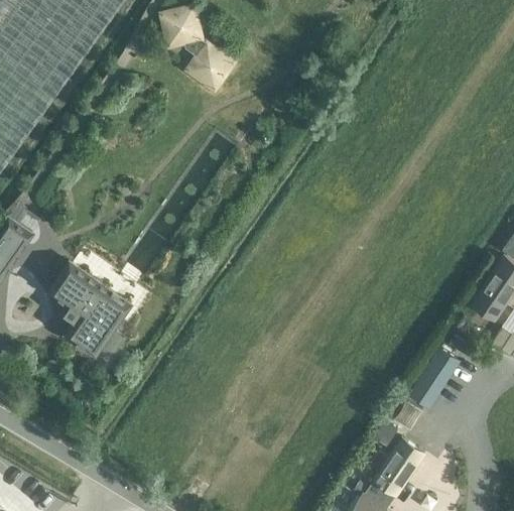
[(123,0),(0,0),(0,64),(48,98),(123,0)]
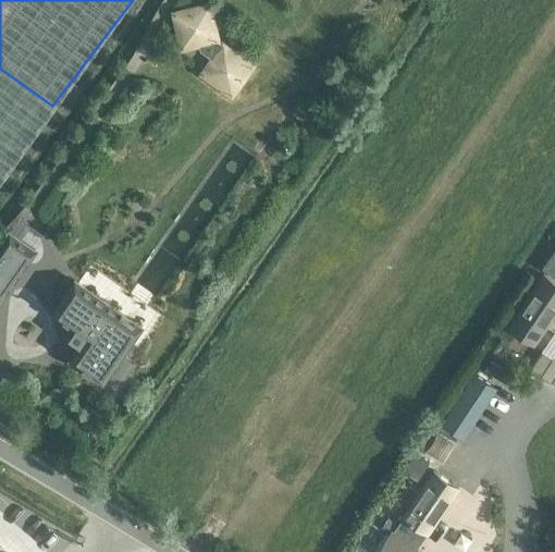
[(233,101),(257,65),(220,41),(212,4),(171,13),(180,50),(195,60),(211,56),(197,77),(233,101)]
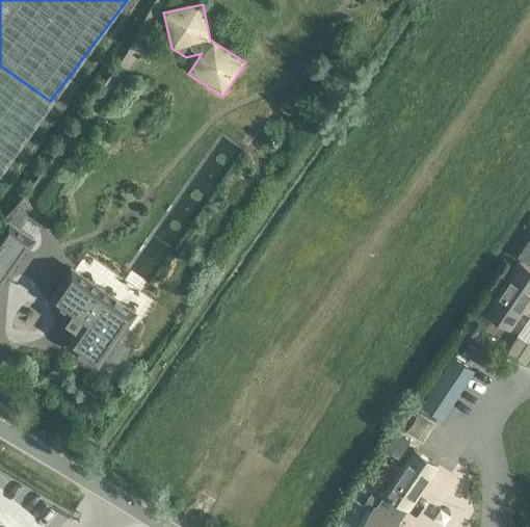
[(0,172),(50,101),(0,66),(0,172)]
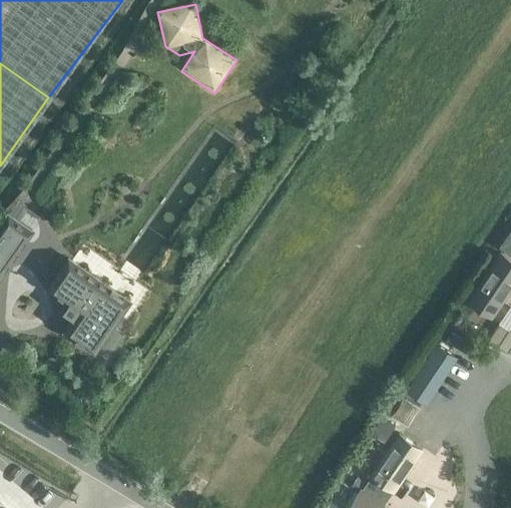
[(0,280),(30,237),(7,221),(0,230),(0,280)]
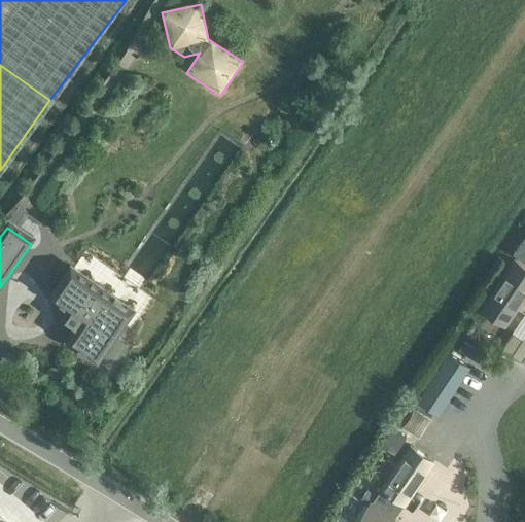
[(524,237),(513,256),(524,265),(524,237)]
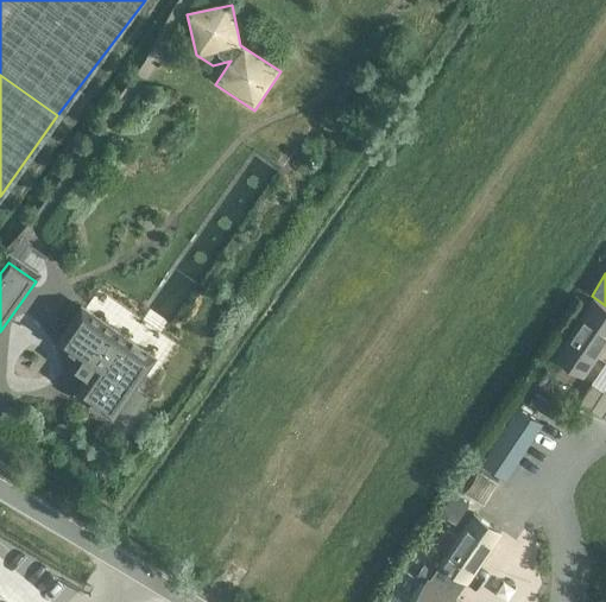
[(605,342),(605,314),(592,305),(554,361),(581,380),(605,342)]
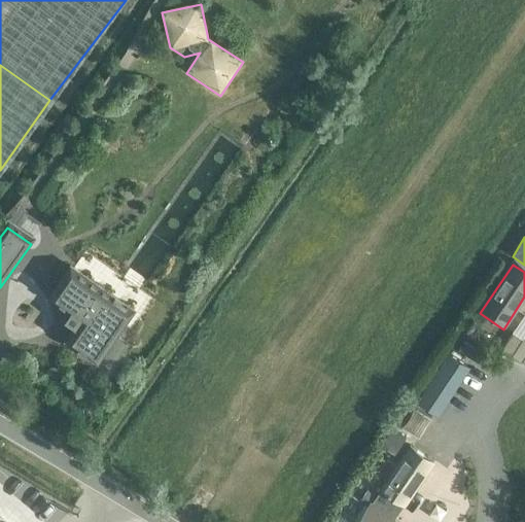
[(45,302),(68,317),(62,326),(71,334),(63,345),(97,369),(101,362),(111,370),(127,349),(115,341),(135,313),(68,267),(45,302)]
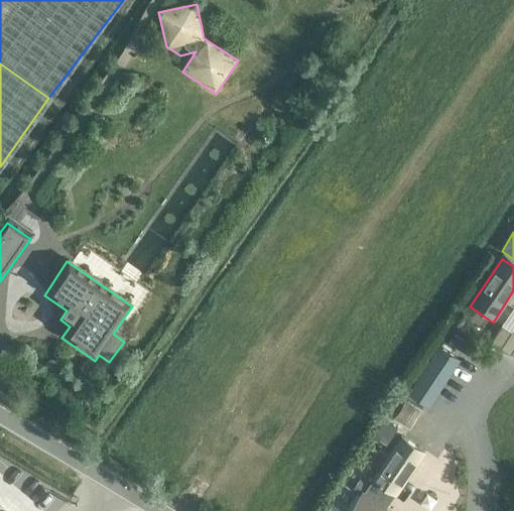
[(513,333),(513,312),(512,312),(505,329),(513,333)]
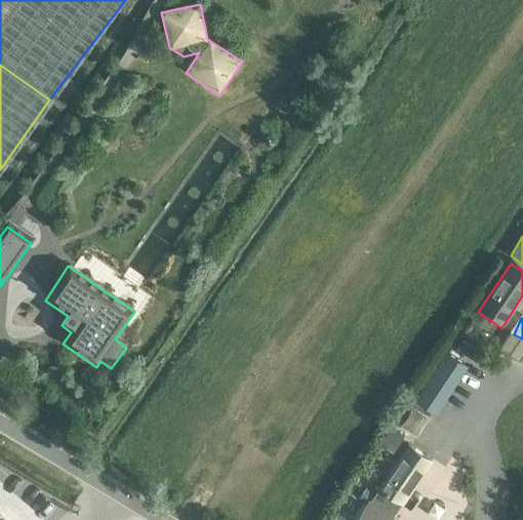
[(437,416),(469,369),(448,355),(416,402),(437,416)]
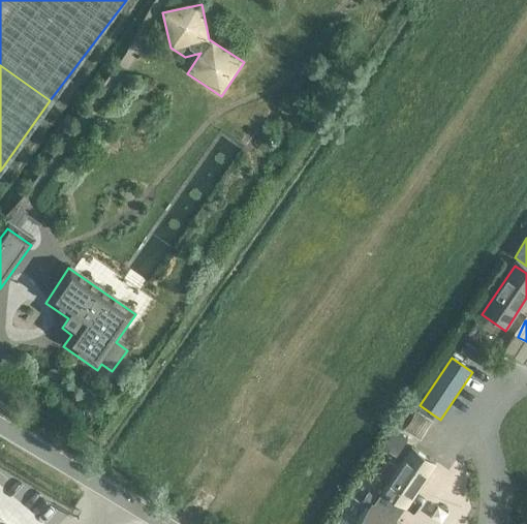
[(432,425),(413,412),(401,432),(421,443),(432,425)]
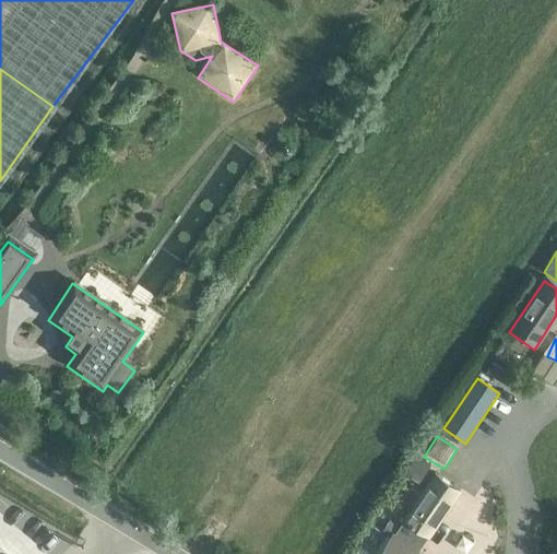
[(460,495),(435,476),(403,522),(405,525),(394,541),(391,540),(381,553),(411,553),(407,551),(419,534),(429,541),(460,495)]
